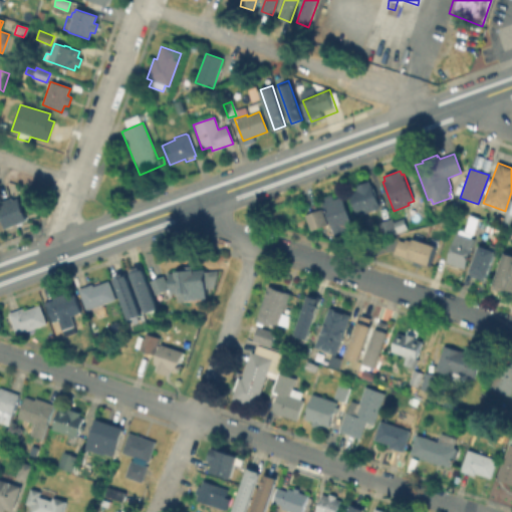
[(368,182),(370,186),(371,186),(379,209),(360,215),(359,213),(356,214),(349,194),(357,192),(355,187),(368,182)]
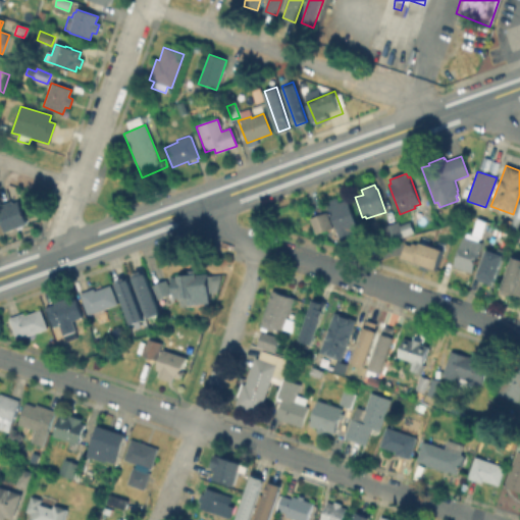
[(338,199),(340,203),(348,200),(357,228),(351,230),(353,236),(340,240),(326,202),(338,199)]
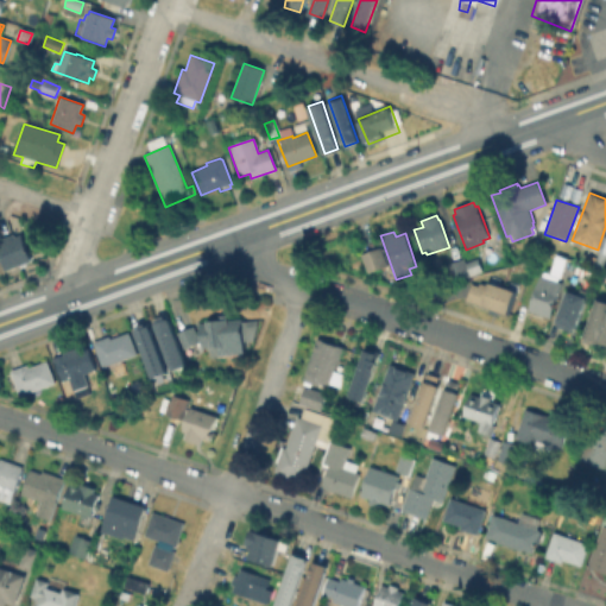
[(13,234),(14,239),(21,237),(31,262),(5,271),(0,260),(0,244),(0,240),(13,234)]
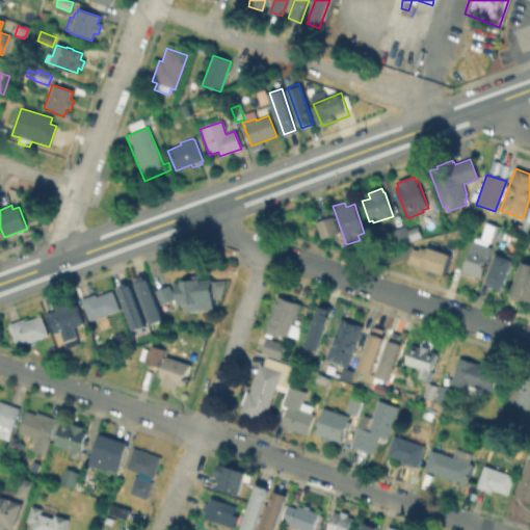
[(339,233),(321,240),(315,223),(333,217),(339,233)]
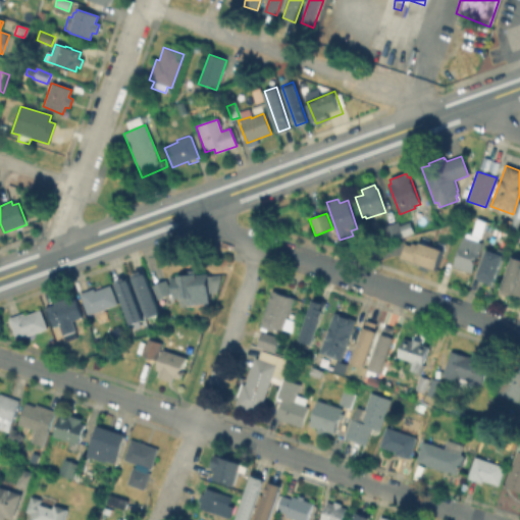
[(474,218),(482,221),(476,240),(475,240),(474,242),(479,243),(469,273),(450,267),(460,237),(462,237),(463,234),(468,236),(474,218)]
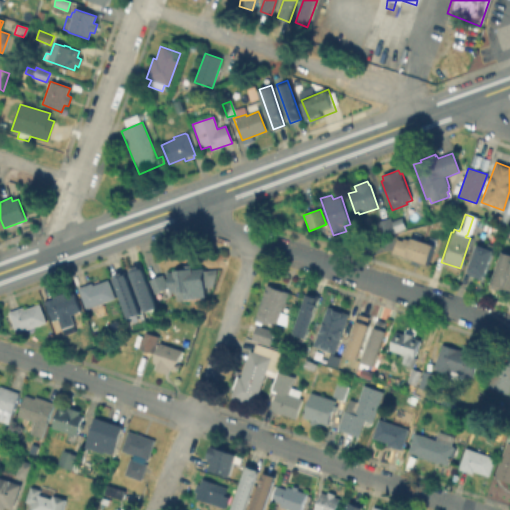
[(394,232),(379,238),(374,224),(390,218),(394,232)]
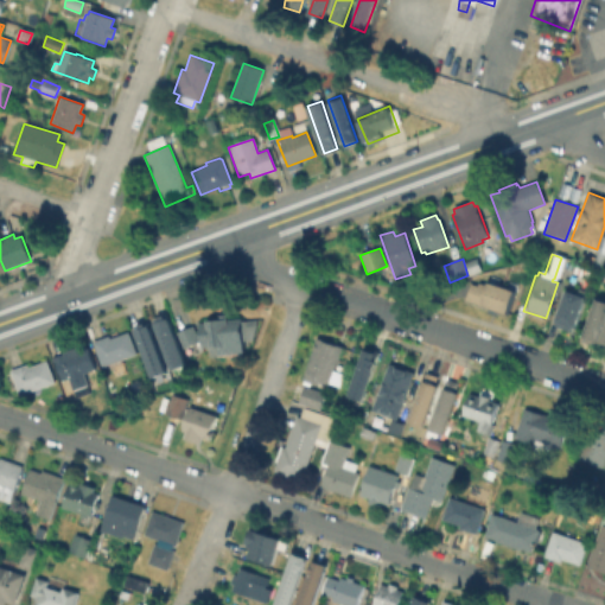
[(488,284),(514,292),(507,314),(466,301),(471,285),(477,287),(478,284),(486,286),(488,284)]
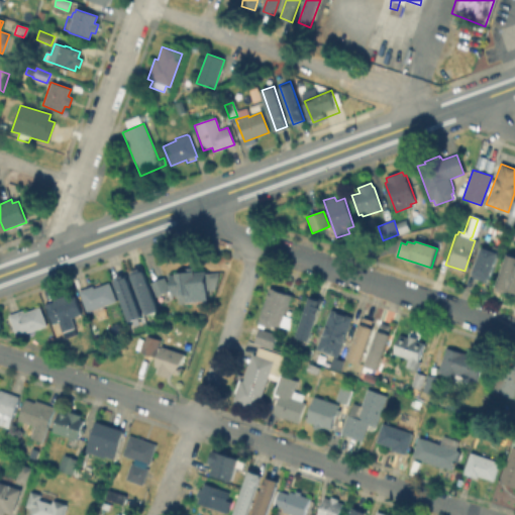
[(472,272),(482,245),(497,250),(487,278),(472,272)]
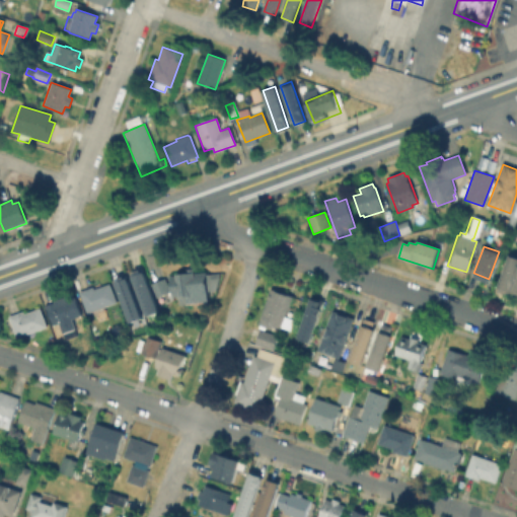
[(516,293),(497,286),(507,255),(516,259),(516,293)]
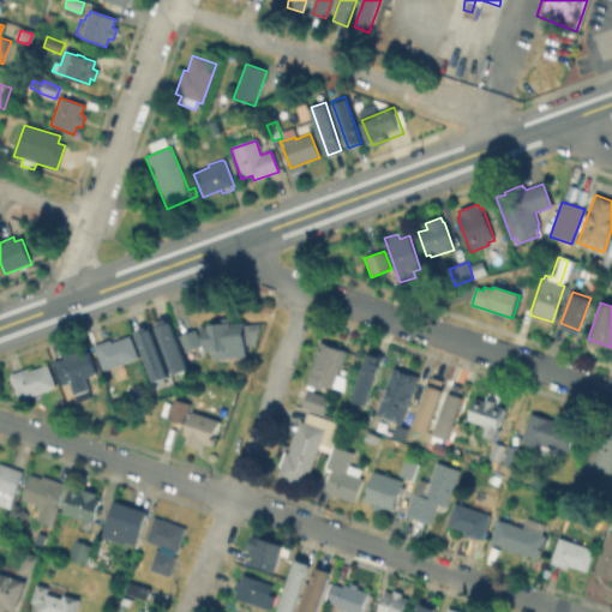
[(228,319),(229,324),(231,324),(231,325),(244,324),(244,327),(250,327),(251,331),(259,330),(259,339),(246,340),(247,358),(213,361),(213,352),(203,353),(202,328),(210,328),(209,325),(222,324),(222,319),(228,319)]
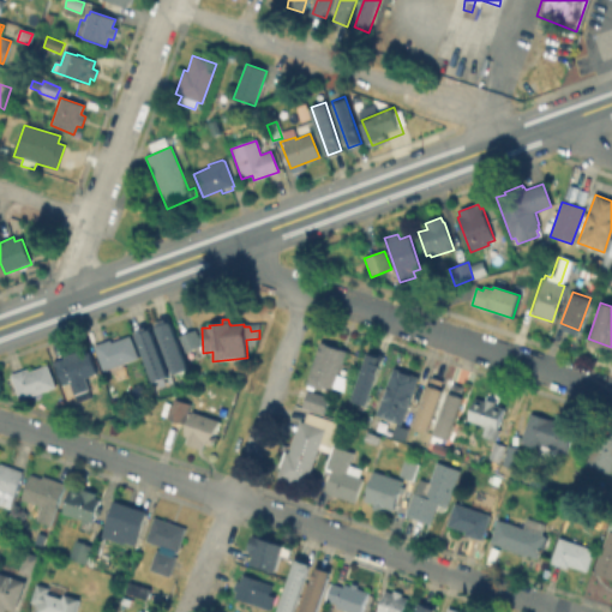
[(186,372),(174,377),(156,328),(168,323),(186,372)]
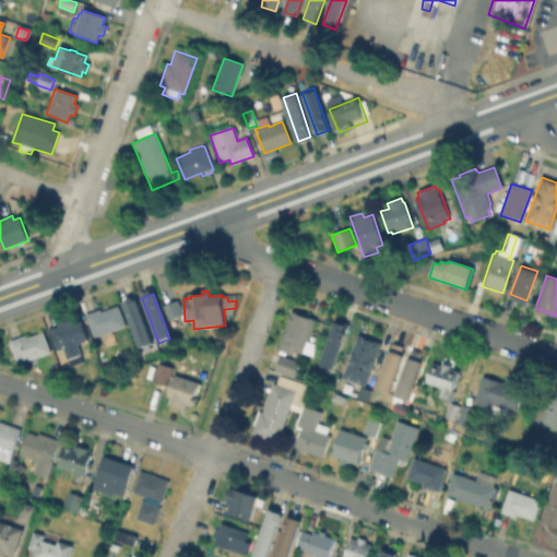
[(123,303),(135,298),(152,344),(140,348),(123,303)]
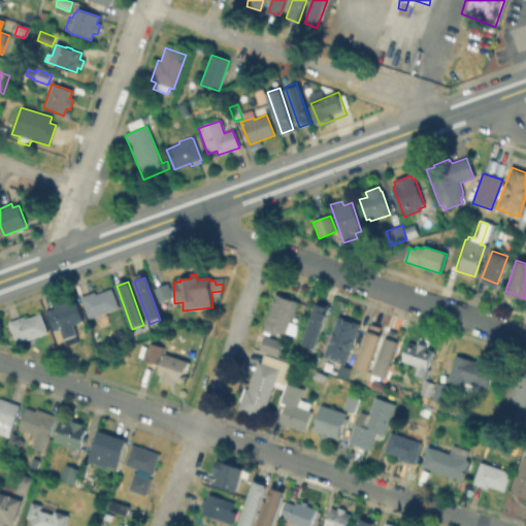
[(169,308),(159,313),(155,305),(159,303),(153,290),(167,284),(173,298),(166,301),(169,308)]
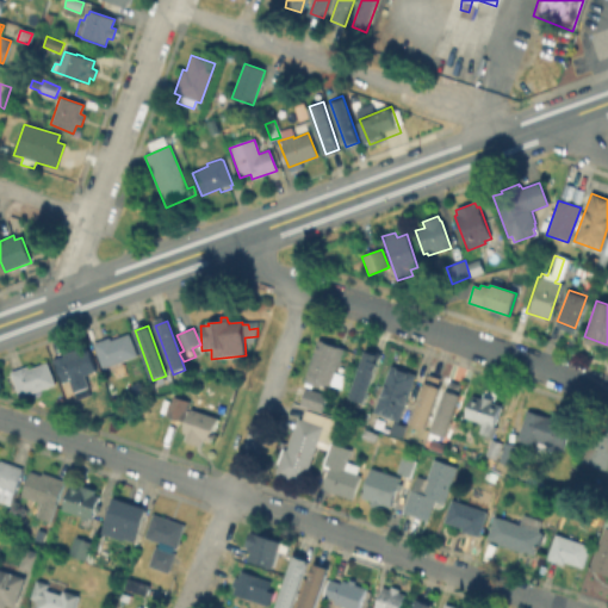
[(128,335),(136,357),(101,370),(92,345),(109,339),(110,341),(128,335)]
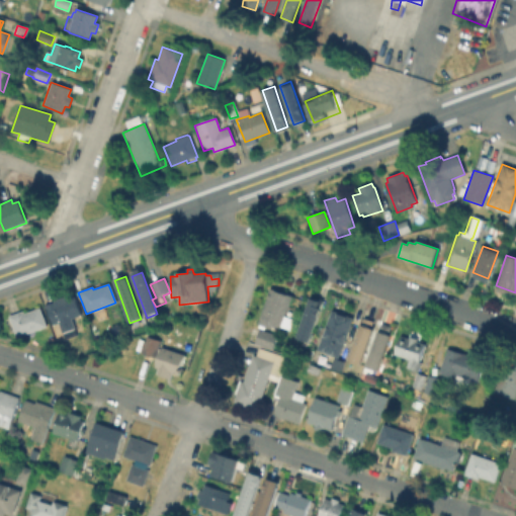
[(292,297),(288,309),(287,309),(280,329),(271,325),(270,329),(265,327),(264,329),(259,327),(259,325),(257,325),(268,294),(267,293),(269,288),(292,297)]
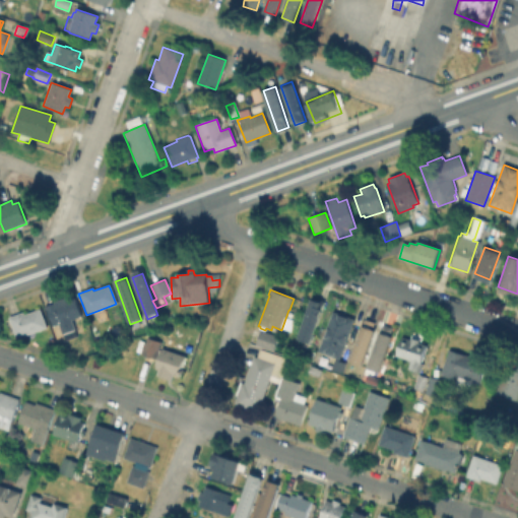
[(73,299),(80,317),(70,320),(74,330),(72,331),(75,337),(64,341),(58,325),(52,327),(46,311),(45,311),(44,307),(53,304),(52,303),(64,299),(65,302),(73,299)]
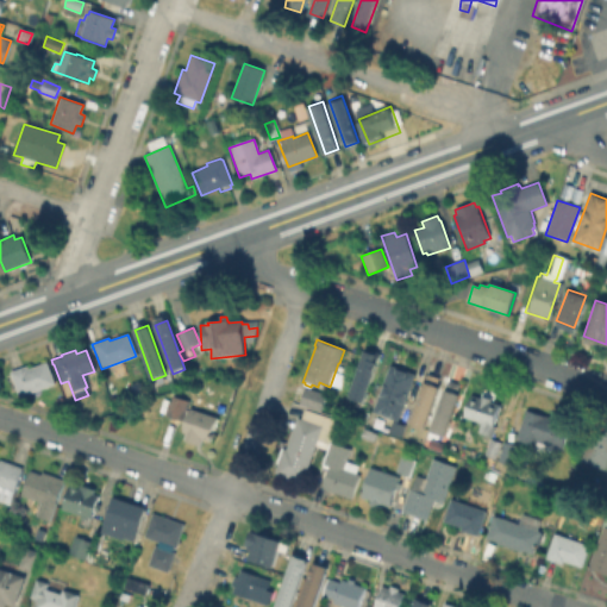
[(346,396),(363,350),(377,355),(361,402),(346,396)]
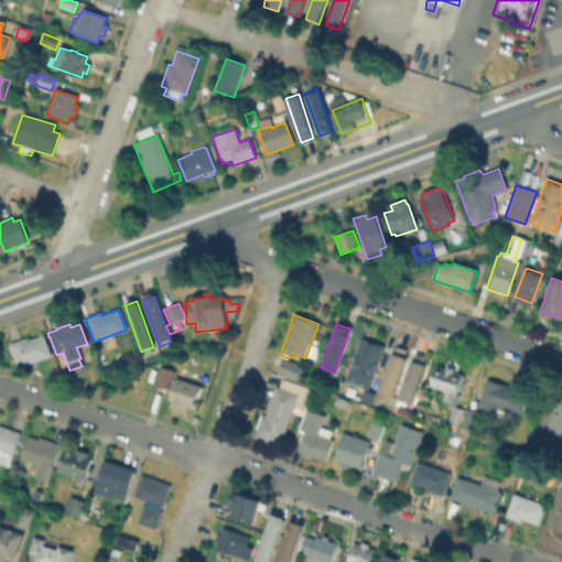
[(42,336),(50,356),(18,368),(15,361),(8,364),(3,348),(10,346),(9,345),(24,339),(25,342),(42,336)]
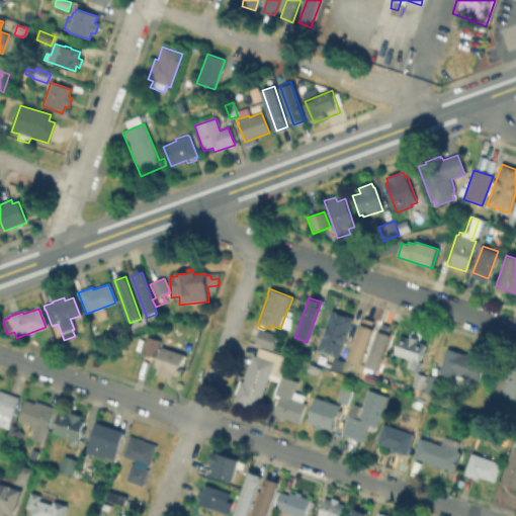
[(363,367),(359,378),(333,369),(337,358),(317,351),(331,312),(353,320),(340,354),(359,361),(358,365),(363,367)]
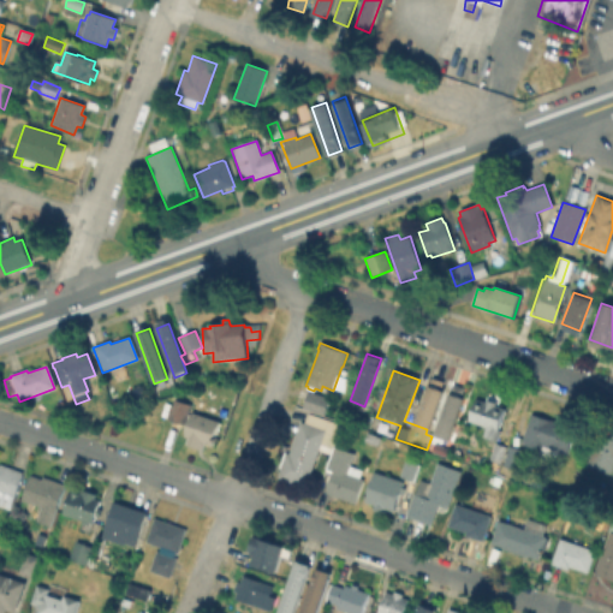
[(433,379),(446,384),(430,427),(417,422),(433,379)]
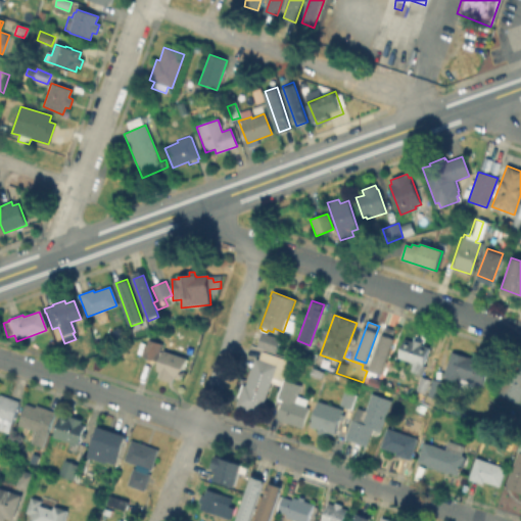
[(86,331),(81,333),(78,326),(83,324),(86,331)]
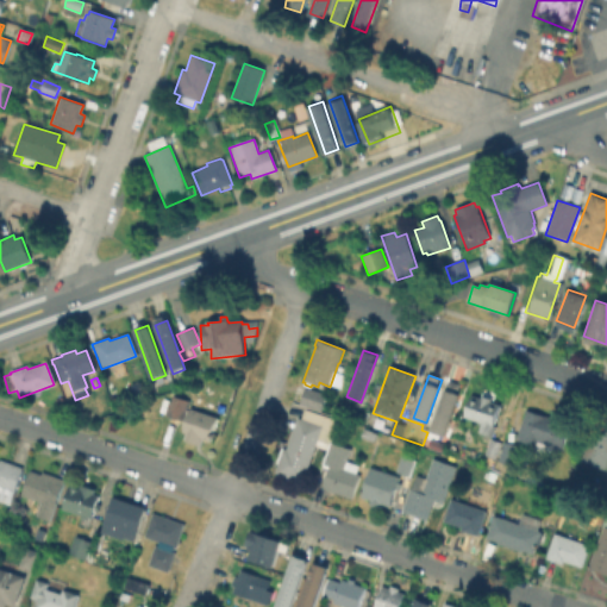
[(449,383),(462,388),(446,433),(433,429),(449,383)]
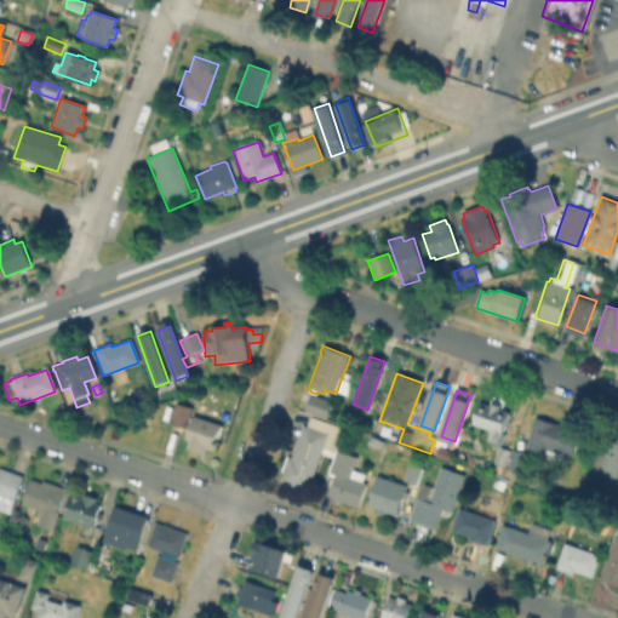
[(331,402),(326,419),(304,412),(309,396),(331,402)]
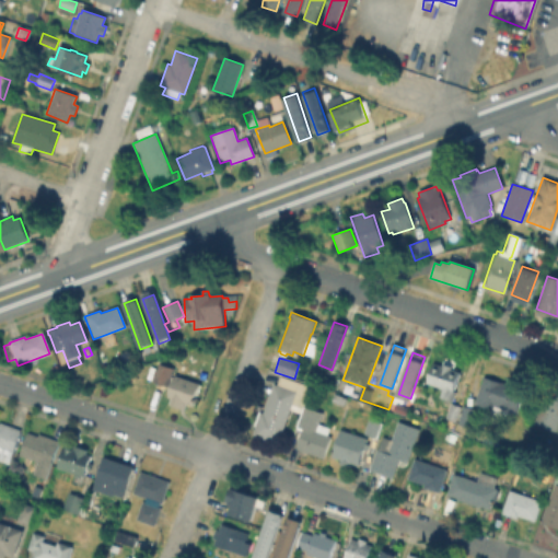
[(441,363),(451,368),(451,370),(458,372),(452,392),(455,394),(452,403),(439,398),(442,388),(427,383),(433,364),(440,367),(441,363)]
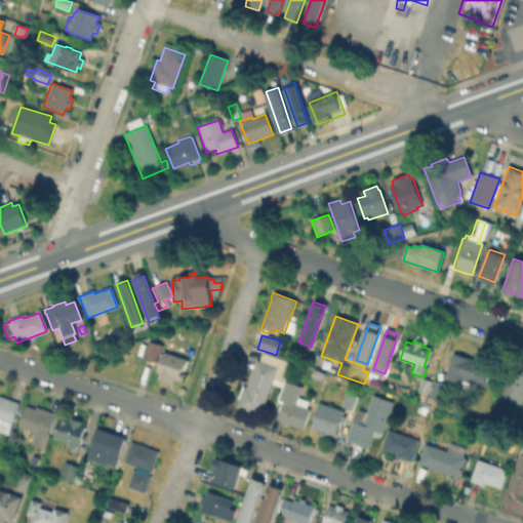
[(162,347),(156,363),(143,358),(148,342),(162,347)]
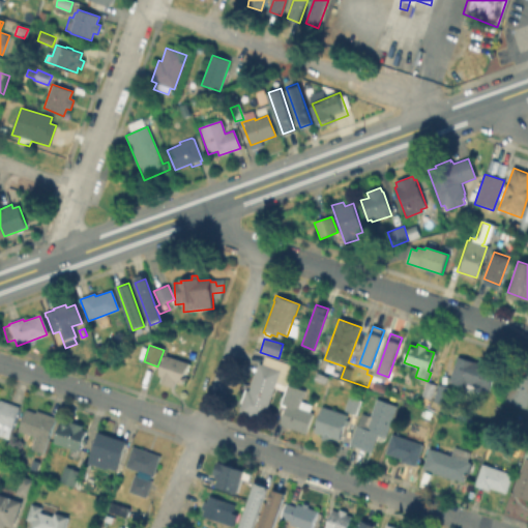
[(189,364),(182,384),(175,382),(173,388),(159,383),(162,377),(158,376),(165,356),(189,364)]
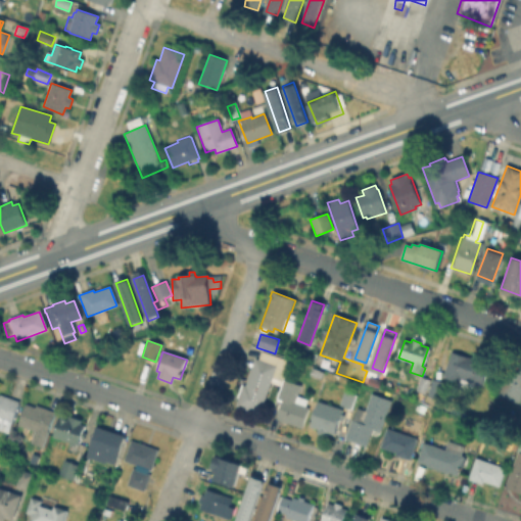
[(262,352),(289,362),(281,385),(271,381),(258,416),(235,407),(238,398),(237,398),(241,385),(245,386),(255,360),(258,361),(262,352)]
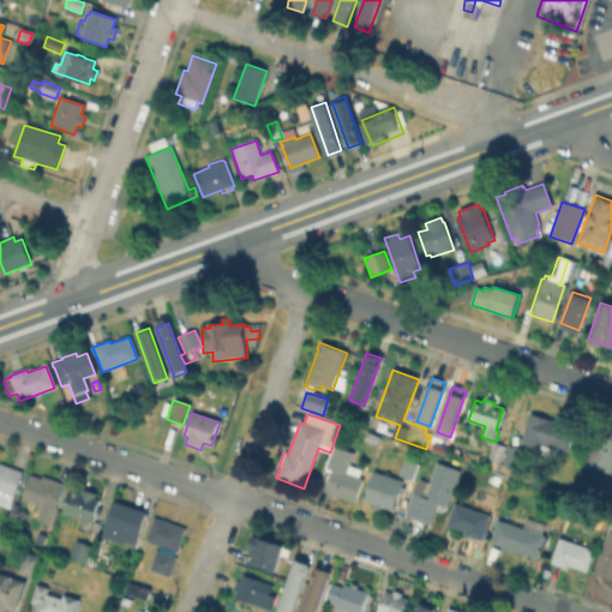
[(574,429),(565,454),(557,451),(555,459),(538,454),(539,450),(520,444),(529,414),(574,429)]
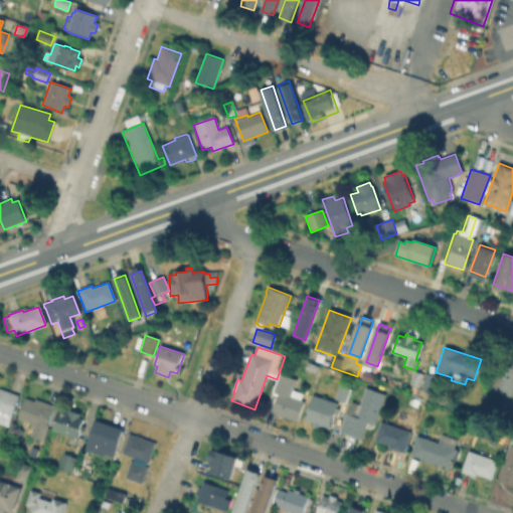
[(509,363),(512,364),(512,397),(490,390),(500,364),(507,366),(509,363)]
